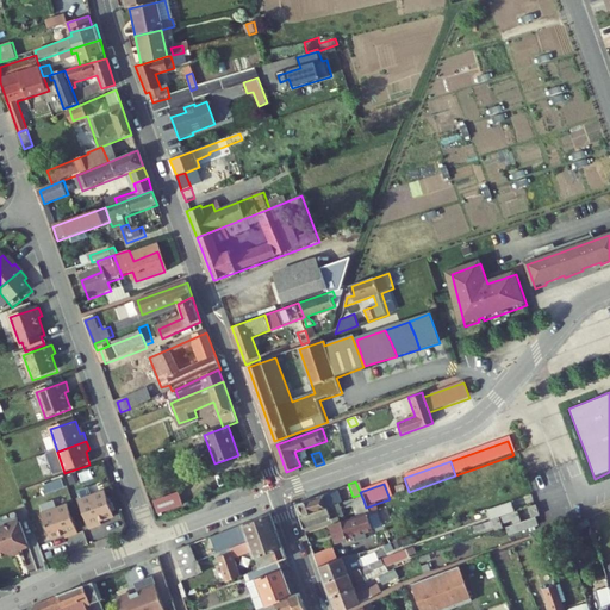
[(336,503),(331,491),(299,503),(304,514),(336,503)]
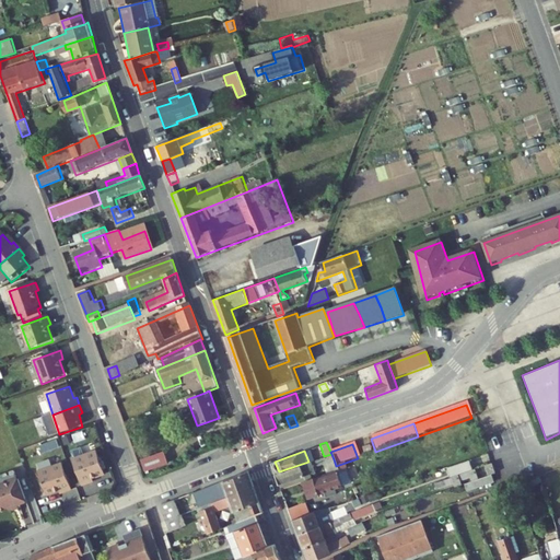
[(105,475),(96,452),(73,461),(83,487),(91,485),(90,480),(105,475)]
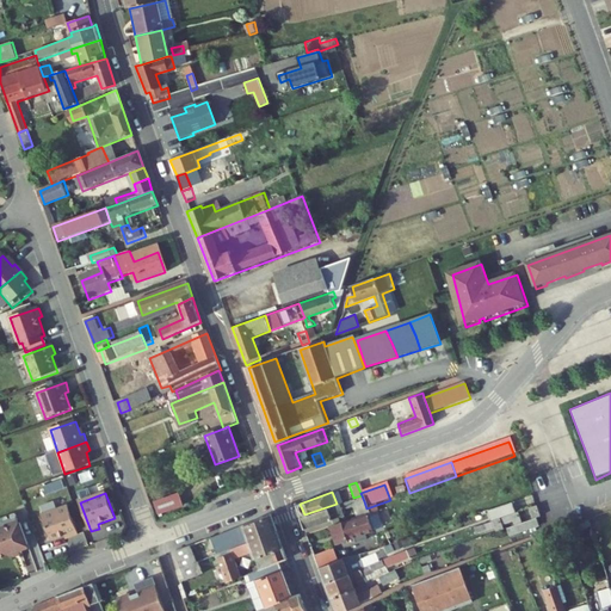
[(186,507),(181,495),(156,505),(160,517),(186,507)]
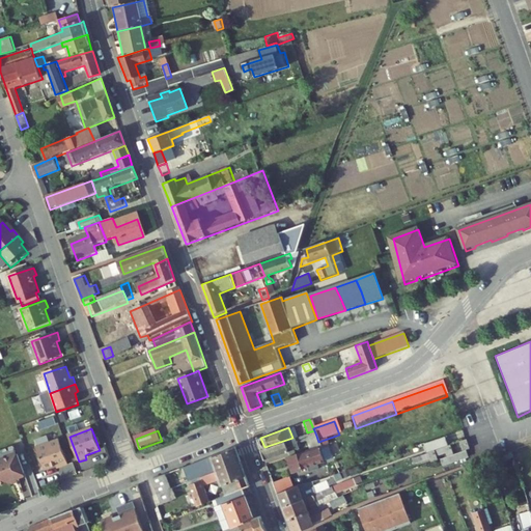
[(303,441),(316,436),(314,430),(307,432),(301,436),(303,441)]
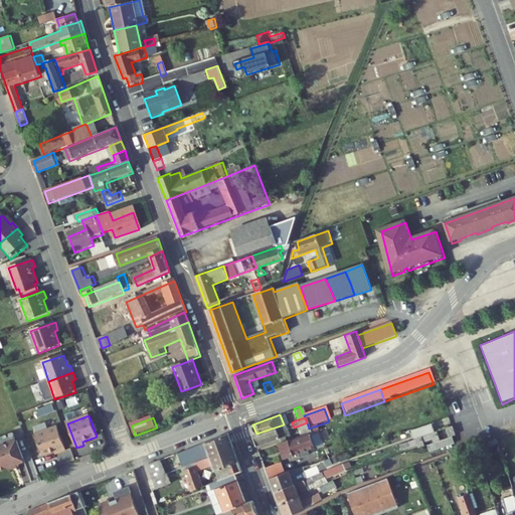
[(413,426),(416,436),(437,430),(434,419),(413,426)]
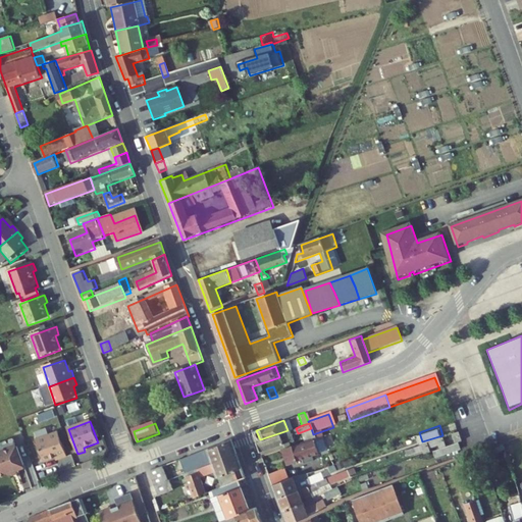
[(257,440),(260,451),(295,438),(299,436),(298,433),(296,428),(296,427),(288,430),(260,439),(257,440)]
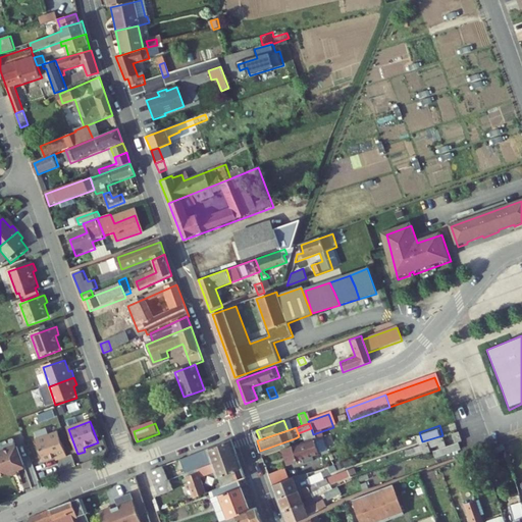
[(462,438),(458,429),(453,431),(456,440),(458,440),(462,438)]
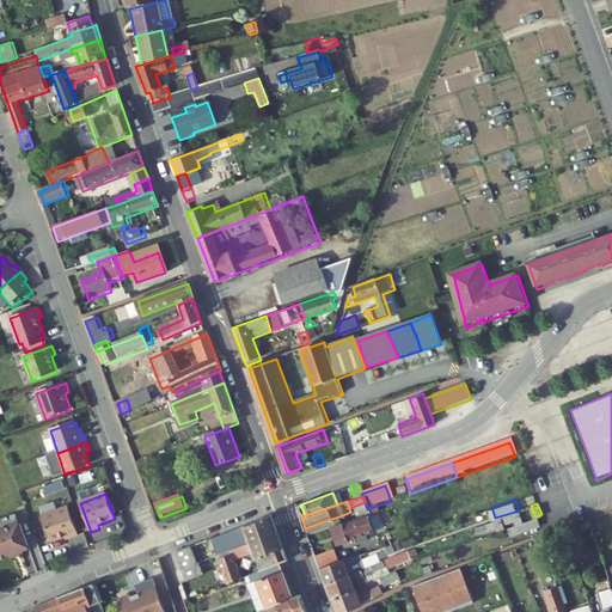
[(338,542),(392,521),(386,507),(347,520),(331,525),(338,542)]
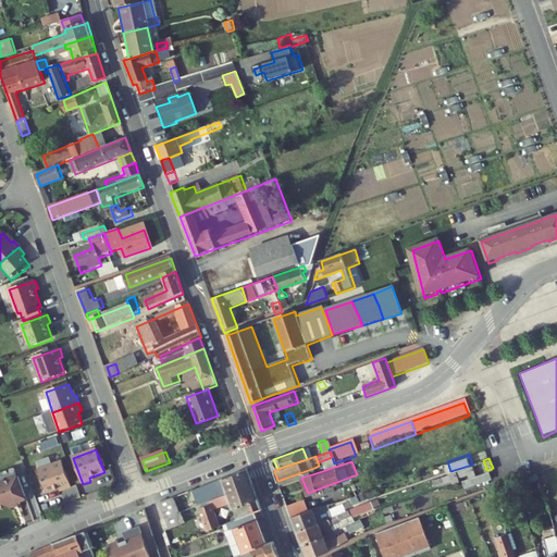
[(72,489),(62,462),(38,471),(47,494),(62,489),(63,492),(72,489)]
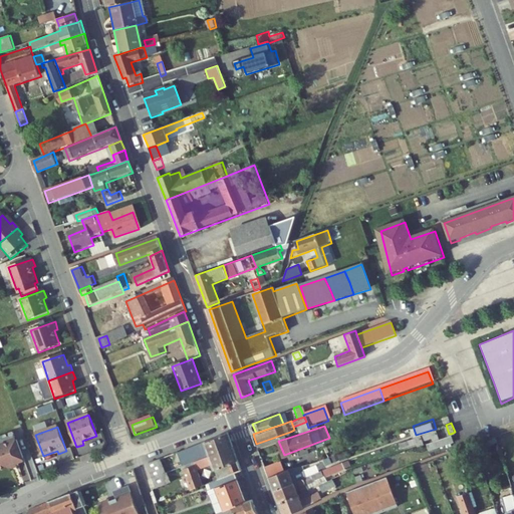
[(290,432),(256,444),(258,448),(278,441),(291,437),(290,432)]
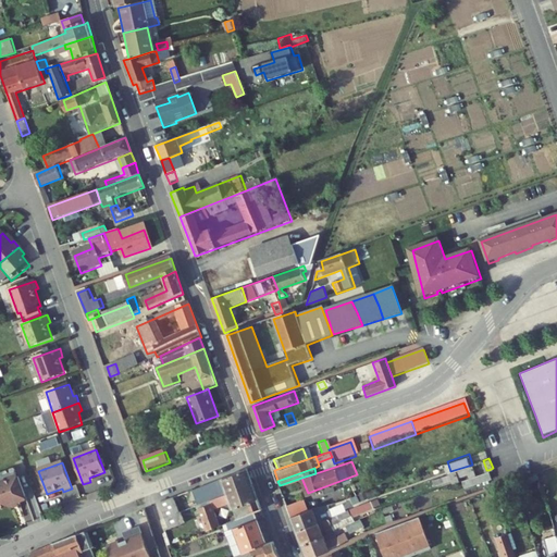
[(491,477),(489,470),(486,470),(462,479),(466,485),(491,477)]
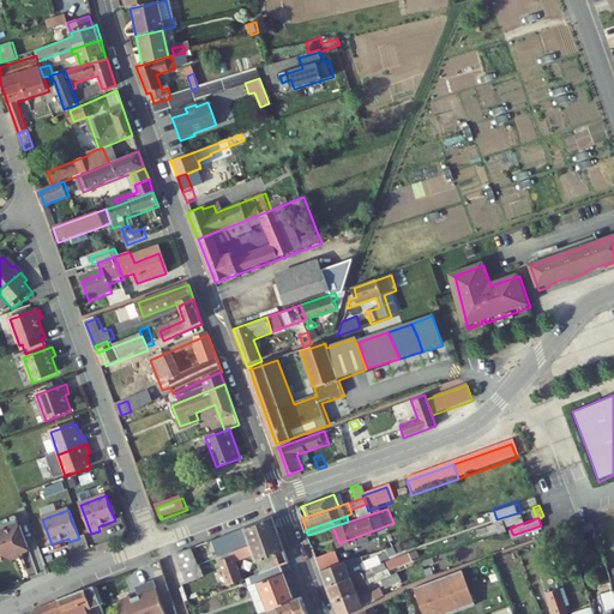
[(277,537),(271,522),(210,546),(218,565),(232,560),(229,553),(250,543),(251,548),(277,537)]
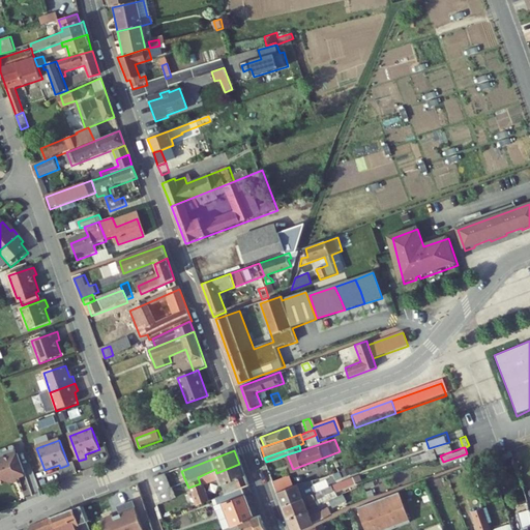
[(19,455),(0,463),(0,482),(10,479),(18,477),(26,474),(19,455)]
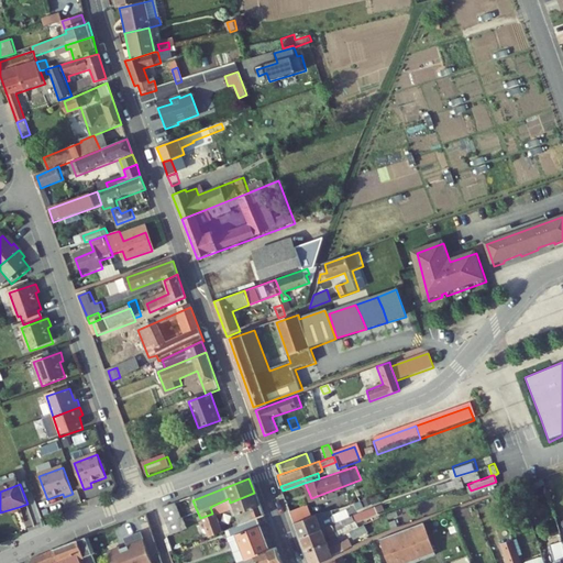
[(260,506),(254,493),(230,503),(235,516),(260,506)]
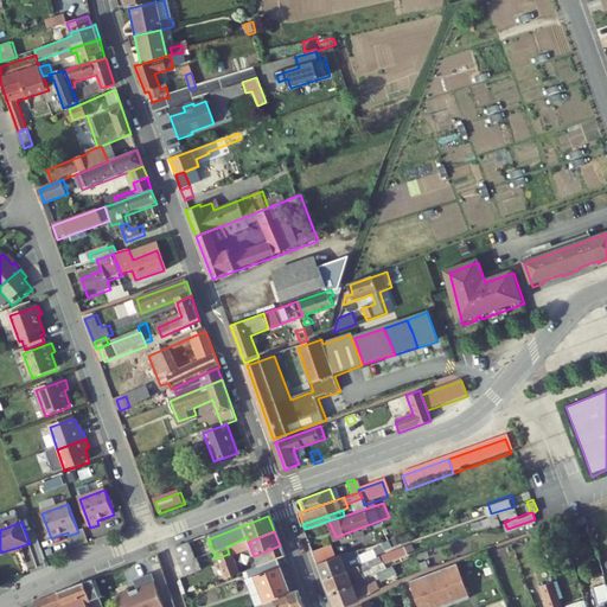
[(285,557),(280,545),(254,556),(255,557),(264,554),(266,557),(257,561),(260,567),(275,561),(285,557)]
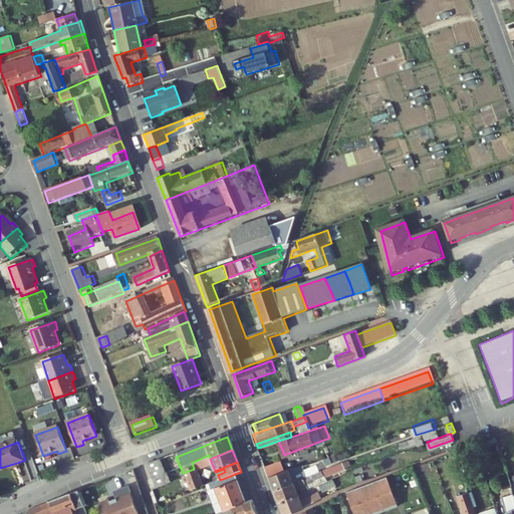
[(149,467),(154,484),(167,479),(161,463),(149,467)]
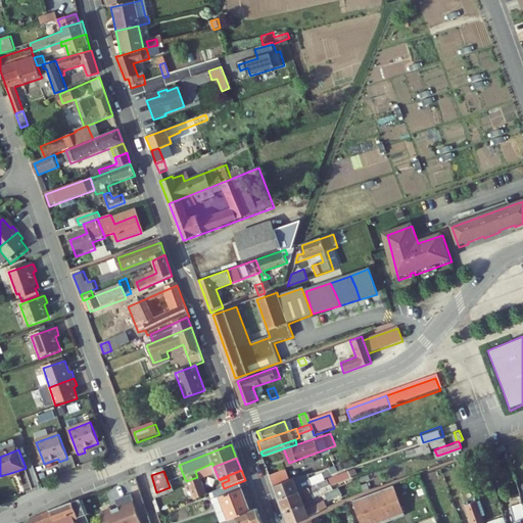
[(270,476),(274,485),(289,479),(286,471),(270,476)]
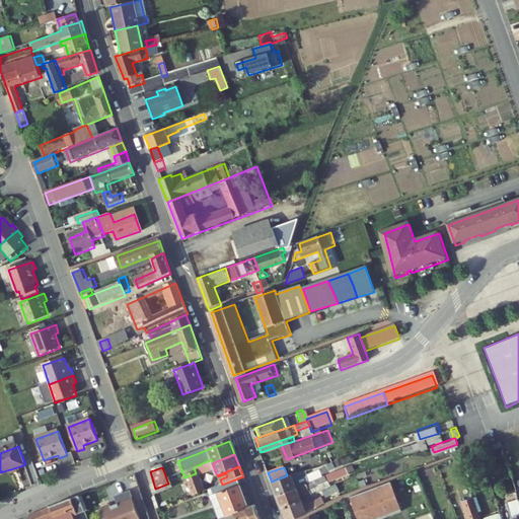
[(272,482),(277,496),(306,483),(301,469),(287,475),(272,482)]
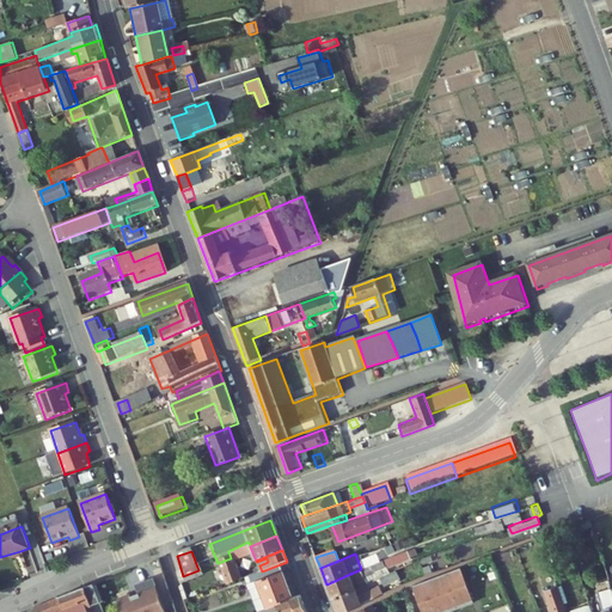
[(226,587),(262,571),(259,565),(238,574),(231,558),(218,563),(226,587)]
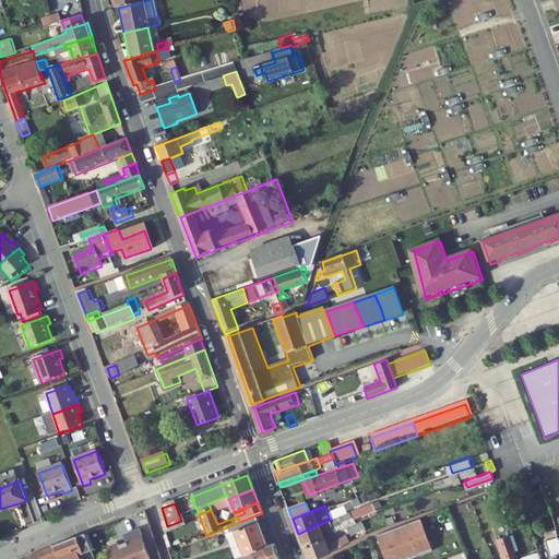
[(260,533),(253,516),(239,522),(242,531),(235,534),(237,542),(260,533)]
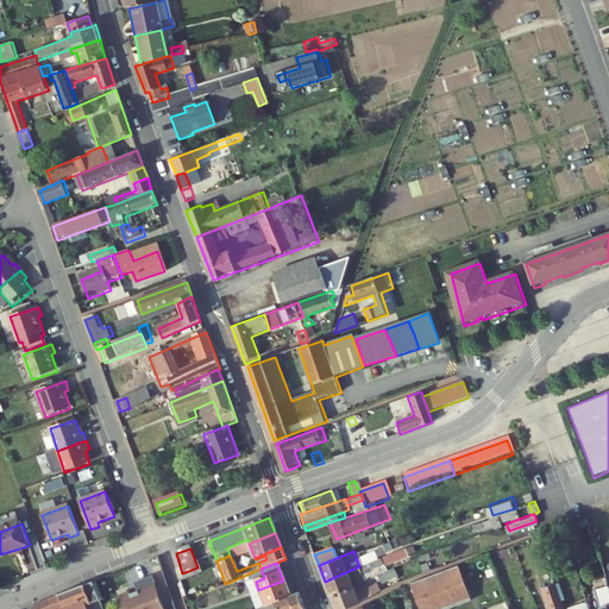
[(409,581),(420,608),(445,608),(473,600),(459,563),(409,581)]
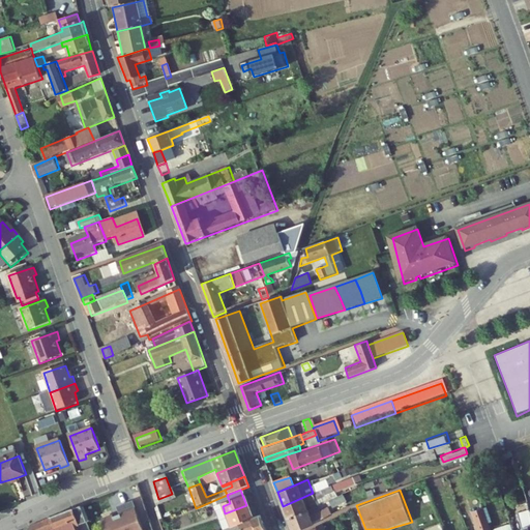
[(283,506),(288,520),(307,510),(305,505),(316,500),(315,497),(318,495),(317,492),(313,493),(283,506)]
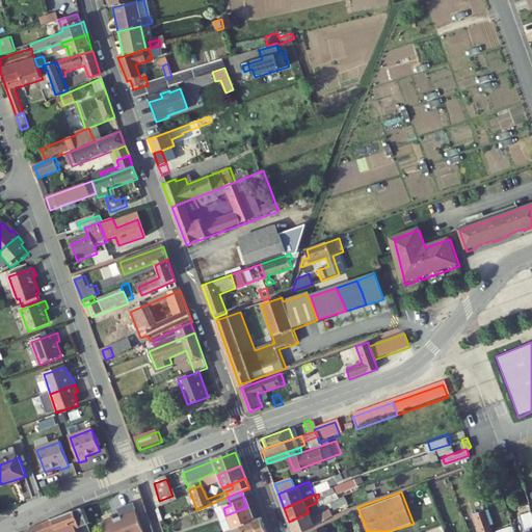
[(163,511),(178,506),(175,495),(173,496),(159,501),(163,511)]
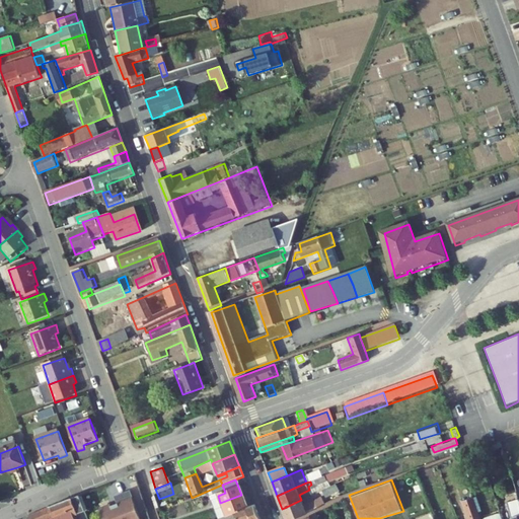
[(518,518),(518,500),(514,485),(500,490),(506,509),(501,510),(504,518),(518,518)]
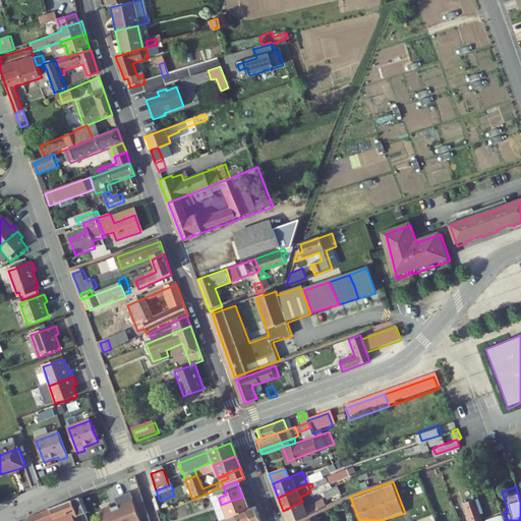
[(104,520),(140,520),(130,494),(116,499),(118,506),(111,508),(111,507),(100,511),(104,520)]
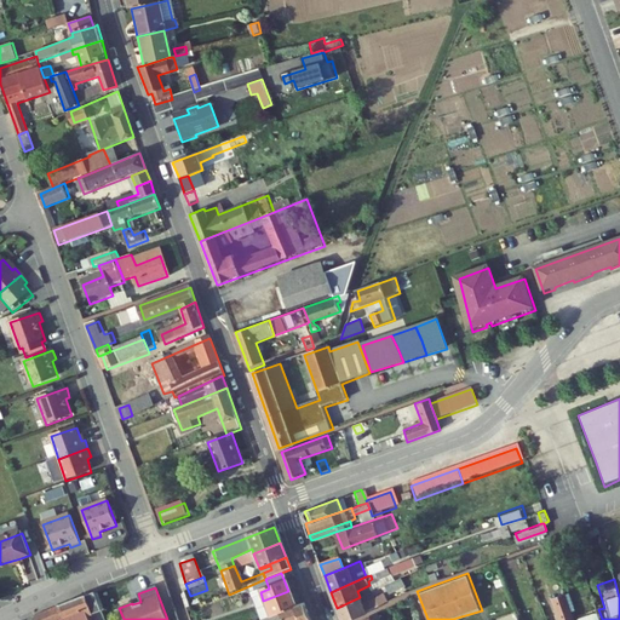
[(107,619),(96,589),(87,592),(97,619),(107,619)]
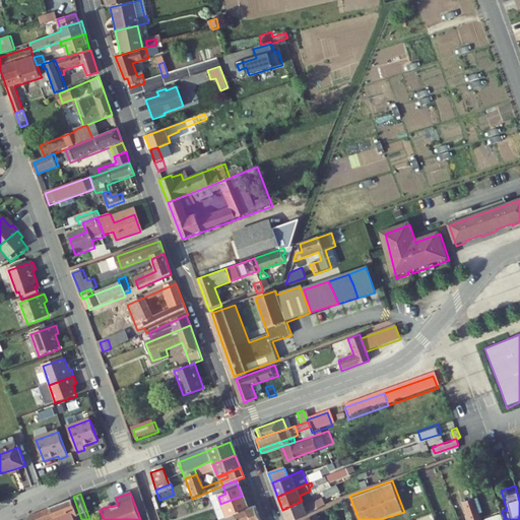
[(248,511),(242,496),(220,504),(226,519),(248,511)]
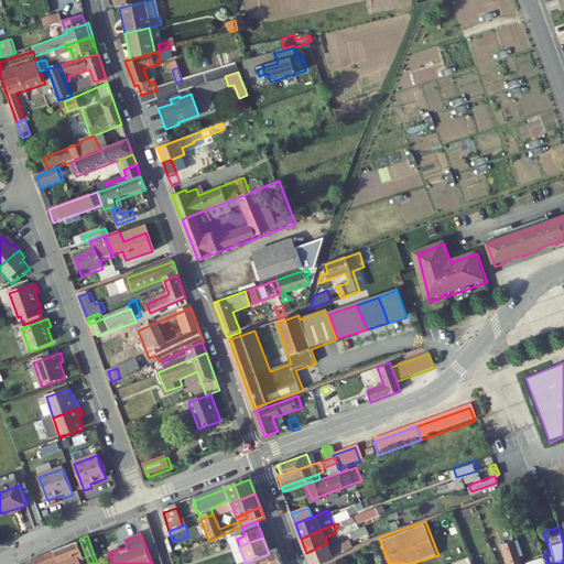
[(61,563),(88,563),(79,539),(55,550),(61,563)]
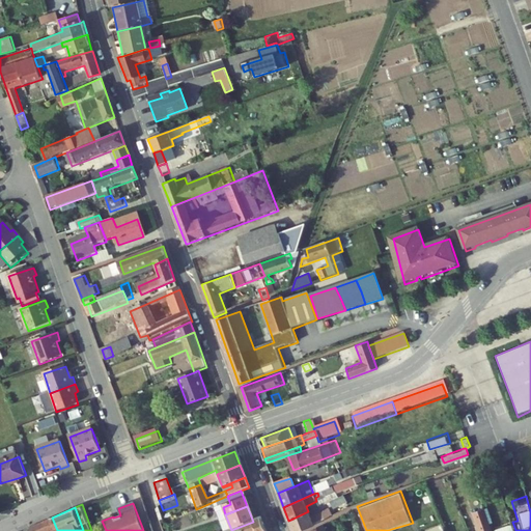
[(462,513),(465,524),(476,521),(473,513),(472,509),(462,513)]
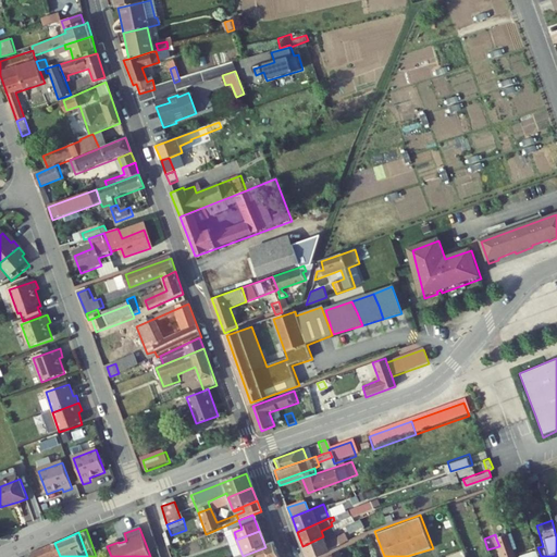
[(517,556),(509,534),(496,539),(499,546),(503,556),(517,556)]
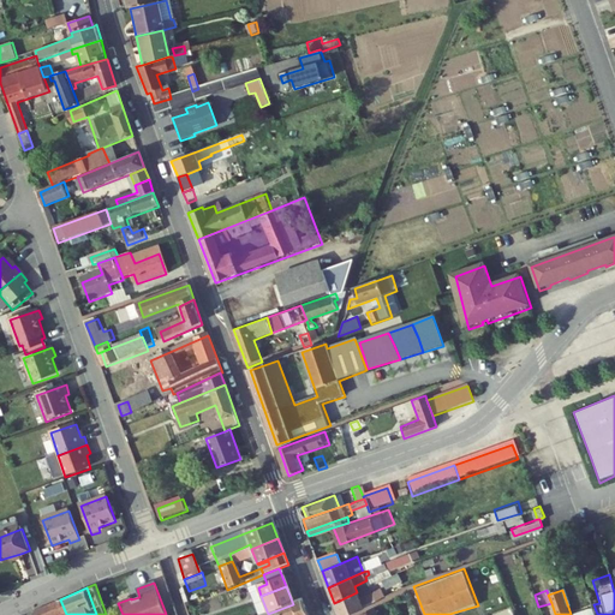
[(334,603),(338,614),(347,614),(366,605),(375,599),(372,593),(360,599),(357,592),(334,603)]
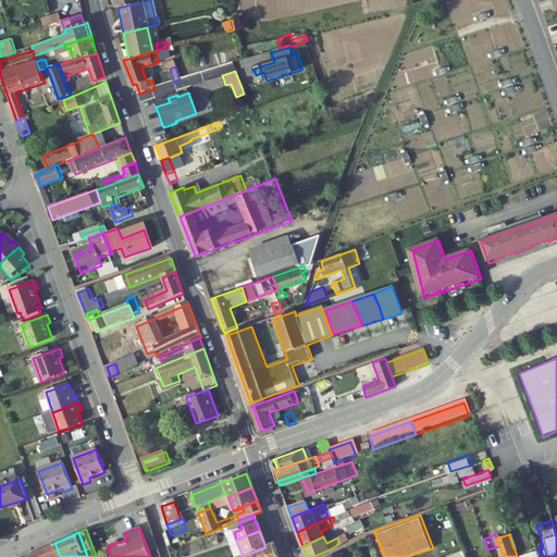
[(31,556),(59,556),(60,556),(54,543),(31,555),(31,556)]
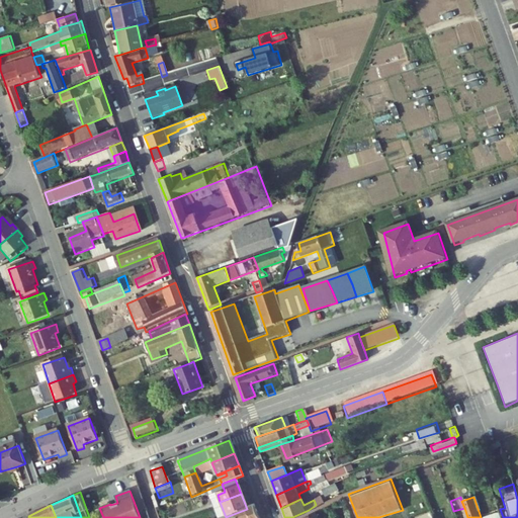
[(258,517),(253,507),(247,509),(226,517),(224,517),(258,517)]
